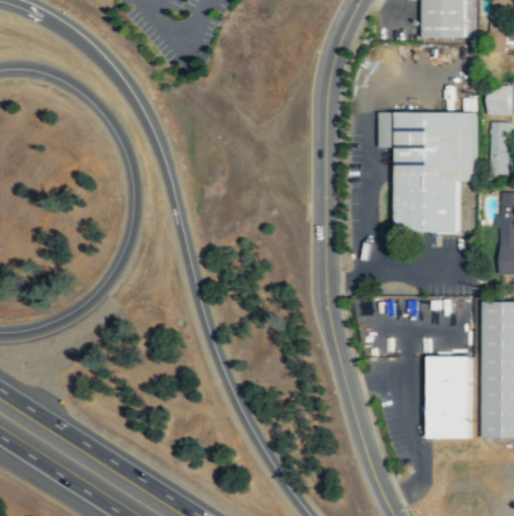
[(422,0),(422,37),(466,37),(466,0),(422,0)]
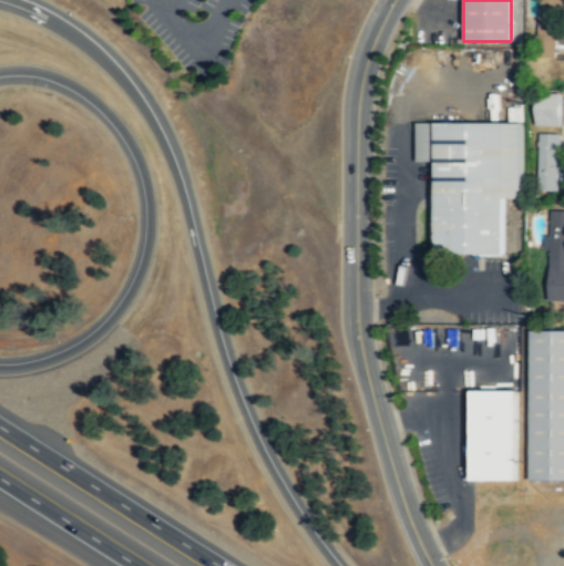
[(534,0),(533,58),(554,59),(555,0),(534,0)]
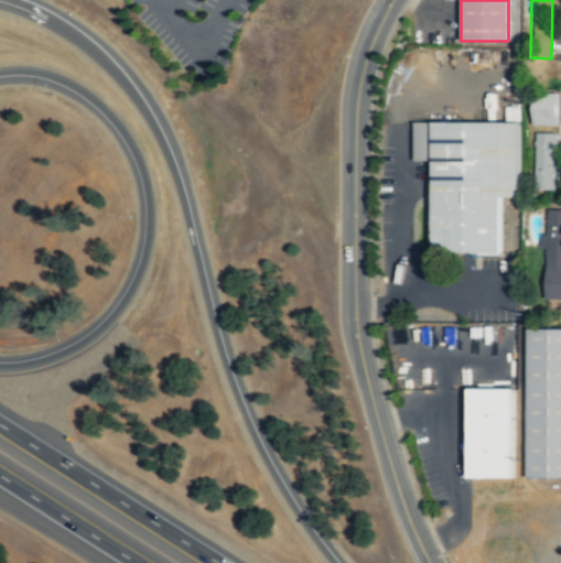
[(529,125),(554,125),(554,94),(529,94),(529,125)]
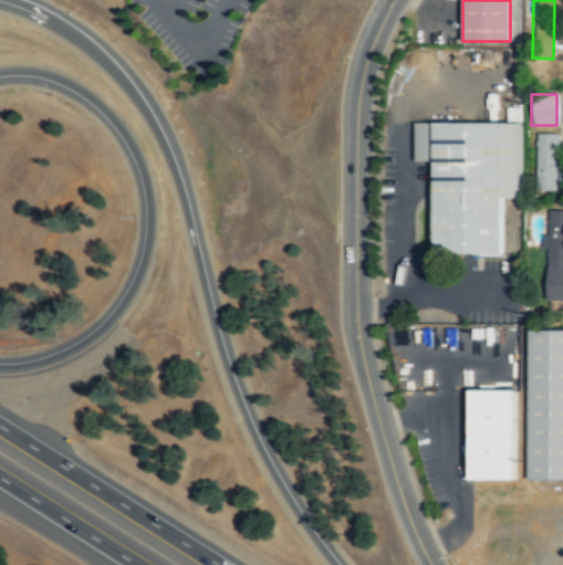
[(414,123),(519,123),(518,199),(501,199),(501,257),(431,255),(431,161),(413,161),(414,123)]
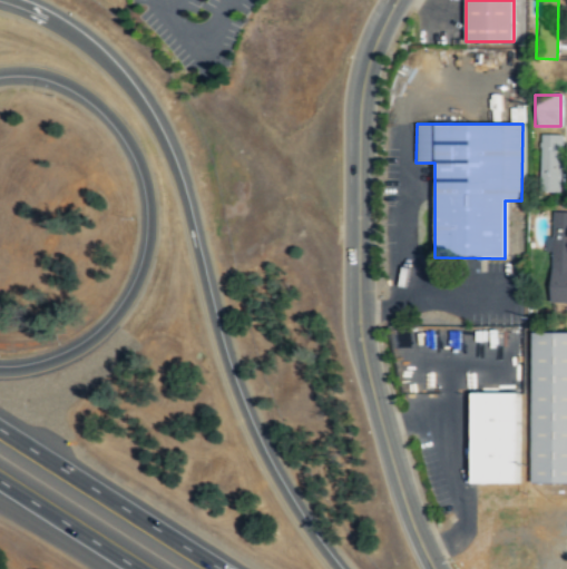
[(537,135),(537,193),(560,193),(560,135),(537,135)]
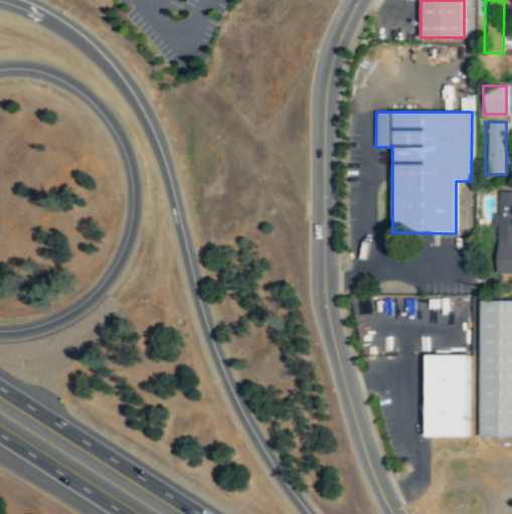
[(511,191),(497,191),(496,213),(492,213),(491,227),(496,227),(495,274),(511,274),(511,191)]
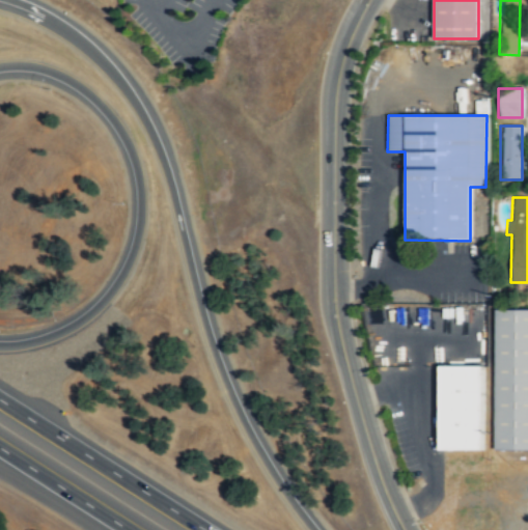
[(527,310),(495,310),(494,450),(527,450),(527,310)]
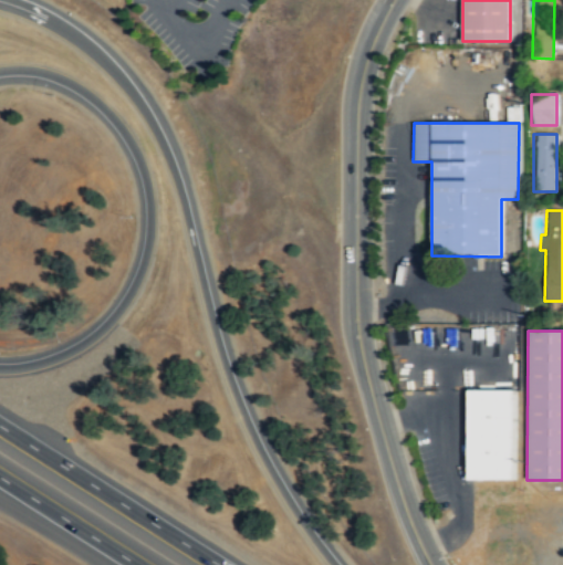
[(469,391),(468,480),(514,480),(514,391),(469,391)]
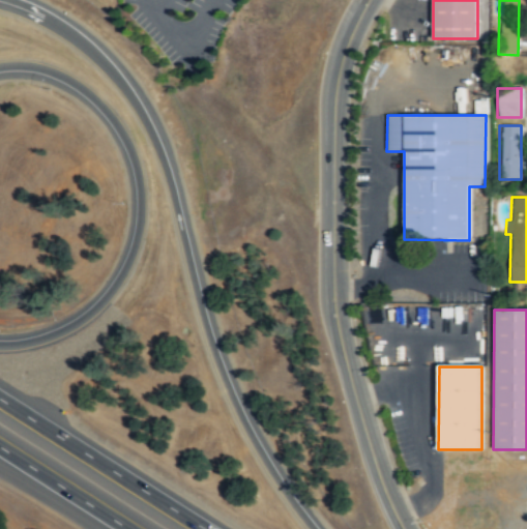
All buildings are outlined.
